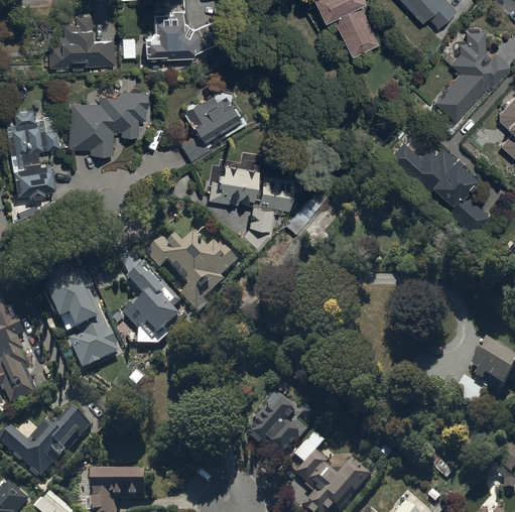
[(313,0),(324,18),(332,14),(351,52),(377,39),(358,2),(362,0),(313,0)]
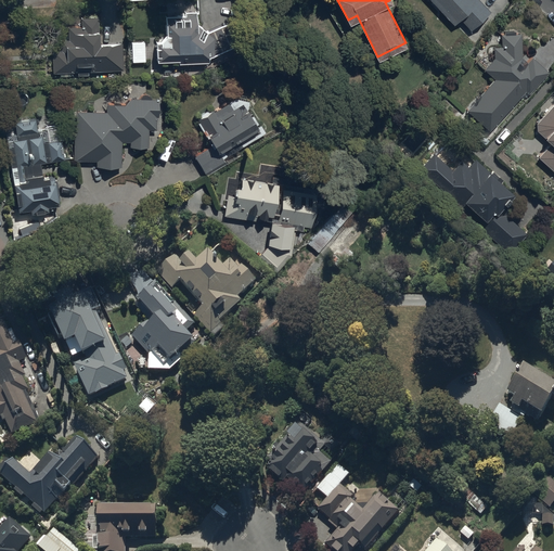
[(433,0),(453,22),(460,15),(471,27),(490,8),(482,0),(433,0)]
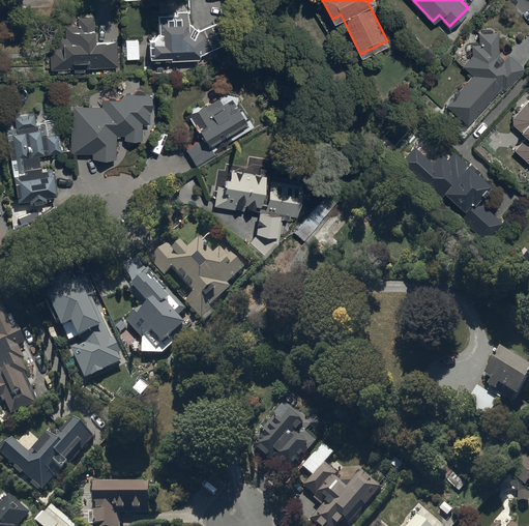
[(151,35),(147,35),(148,54),(169,53),(169,57),(198,56),(198,50),(203,50),(238,33),(228,12),(197,27),(188,18),(187,6),(175,6),(175,10),(156,11),(157,30),(151,35)]
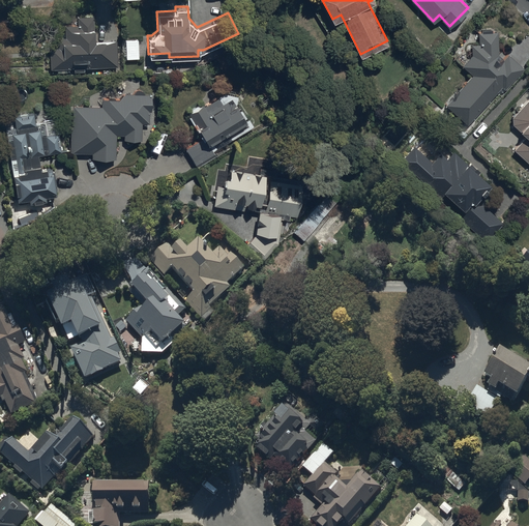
[(56,42),(49,42),(49,65),(72,65),(72,68),(83,68),(83,64),(116,64),(116,36),(94,36),(94,13),(77,13),(77,22),(64,22),(64,33),(56,33),(56,42)]
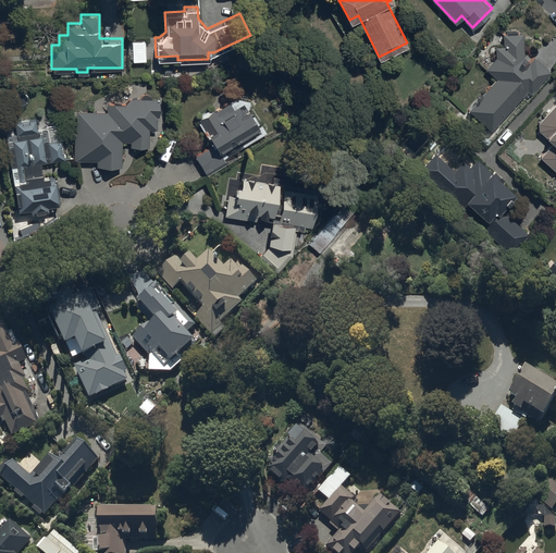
[(522,53),(521,28),(516,28),(516,27),(505,27),(505,29),(502,29),(502,44),(494,44),(494,56),(484,65),(494,75),(466,106),(490,127),(526,87),(530,90),(550,69),(532,52),(528,58),(522,53)]
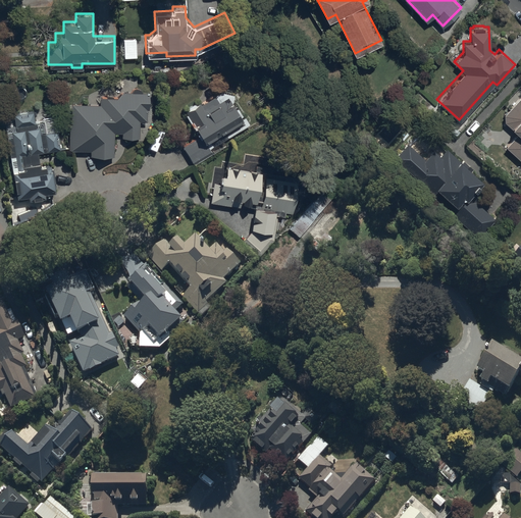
[(99,100),(70,101),(70,120),(68,120),(68,147),(90,147),(90,154),(114,154),(114,130),(121,130),(121,135),(139,135),(139,118),(146,118),(146,107),(148,107),(148,89),(121,89),(117,93),(99,94),(99,100)]
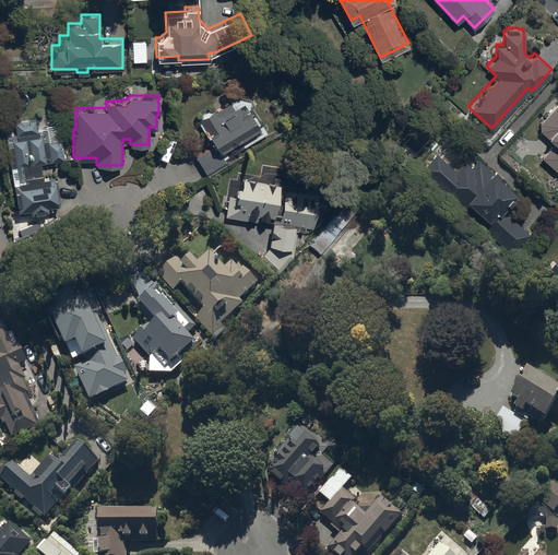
[(211,142),(196,151),(208,173),(227,161),(225,155),(228,153),(225,146),(240,139),(242,143),(266,130),(261,120),(258,121),(258,120),(259,119),(253,109),(251,110),(249,106),(244,109),(240,103),(235,106),(230,98),(215,107),(213,104),(198,113),(201,118),(199,120),(211,142)]
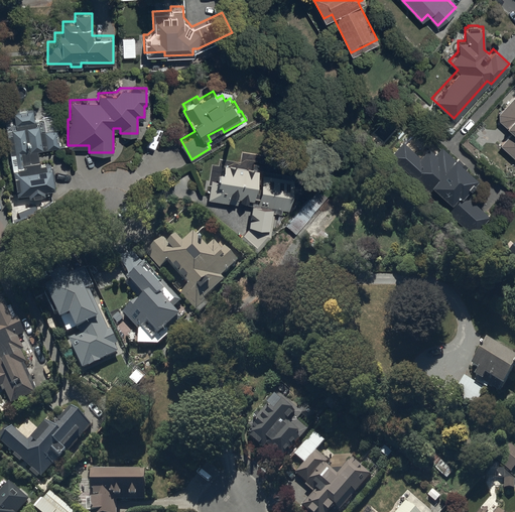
[(511,129),(498,142),(503,145),(501,148),(514,160),(514,159),(514,93),(512,94),(498,109),(498,117),(511,129)]
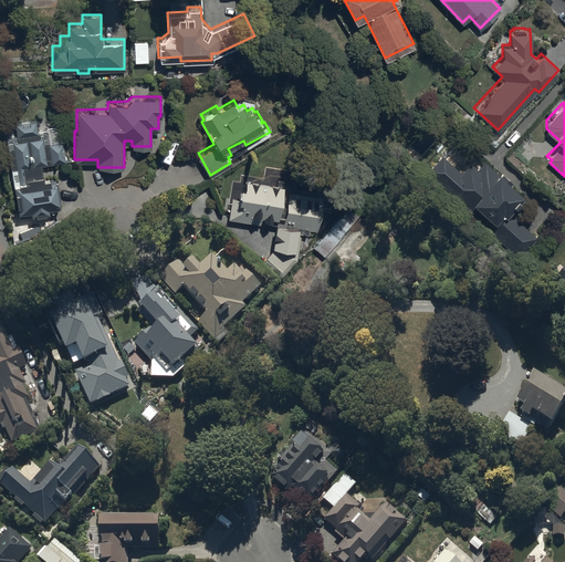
[(37,116),(13,118),(16,133),(3,134),(4,147),(8,147),(10,167),(18,167),(19,179),(11,180),(14,211),(30,209),(31,214),(51,211),(51,207),(60,206),(56,175),(42,177),(41,162),(64,159),(62,137),(40,139),(37,116)]
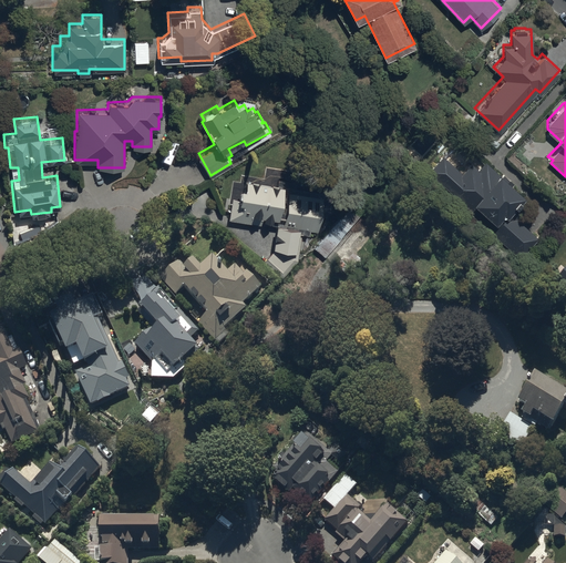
[(441,150),(425,167),(520,252),(536,233),(516,215),(531,198),(484,157),(477,165),(471,159),(461,169),(441,150)]
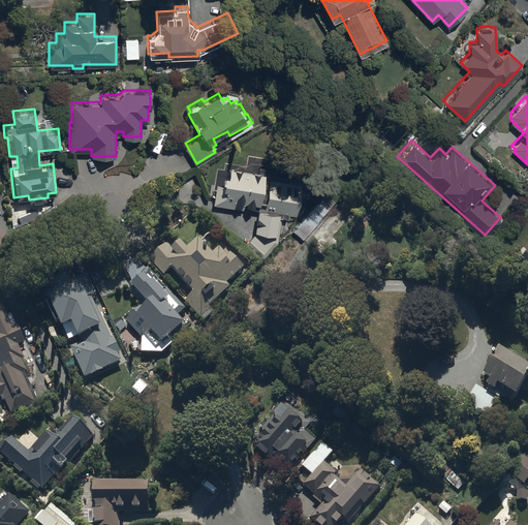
[(297,212),(299,196),(305,197),(307,182),(299,181),(299,175),(274,171),(275,166),(258,164),(257,170),(227,165),(226,175),(224,174),(223,182),(215,181),(212,202),(243,207),(243,204),(256,206),(252,229),(244,240),(262,255),(277,238),(281,215),(287,216),(288,211),(297,212)]
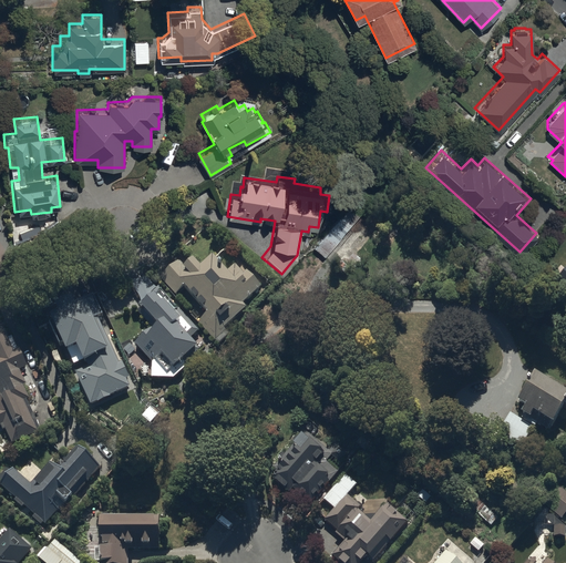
[(359,214),(349,204),(311,245),(321,255),(359,214)]
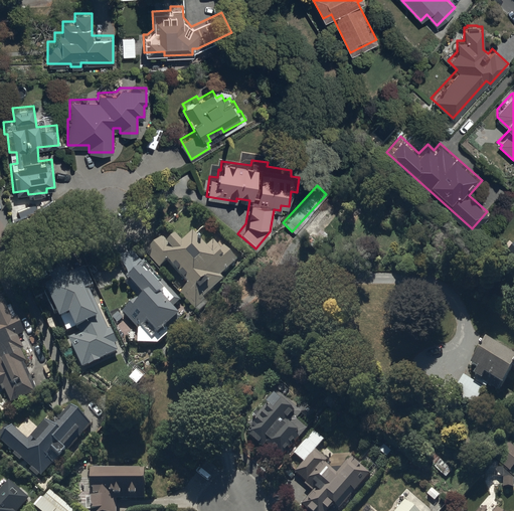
[(155,242),(145,251),(160,267),(163,264),(185,285),(179,290),(198,309),(206,301),(203,298),(223,278),(220,276),(237,260),(224,244),(222,246),(214,238),(206,246),(194,233),(184,244),(176,236),(166,246),(160,247),(155,242)]
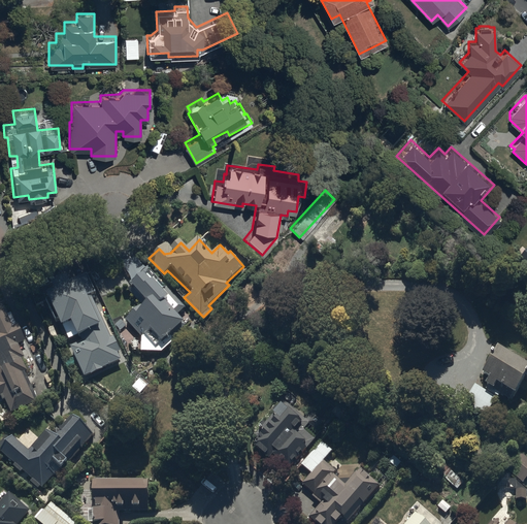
[(526,254),(518,264),(526,272),(526,254)]
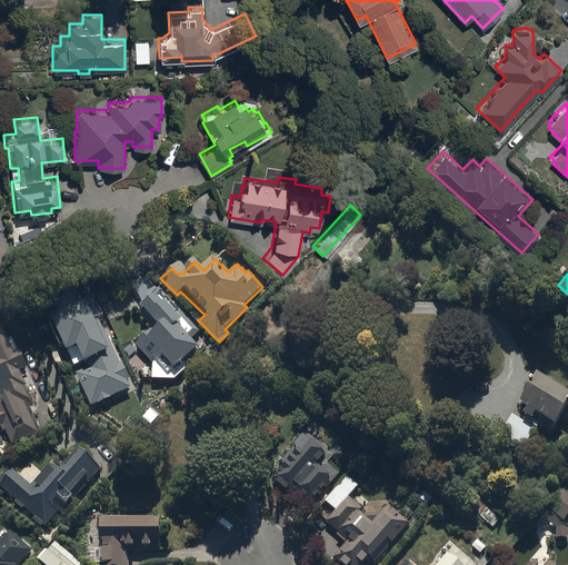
[(73,362),(82,358),(83,363),(89,360),(90,364),(75,370),(90,404),(97,400),(97,402),(110,395),(109,394),(130,385),(126,377),(129,376),(121,360),(118,362),(98,317),(102,315),(91,289),(47,309),(66,352),(68,350),(73,362)]
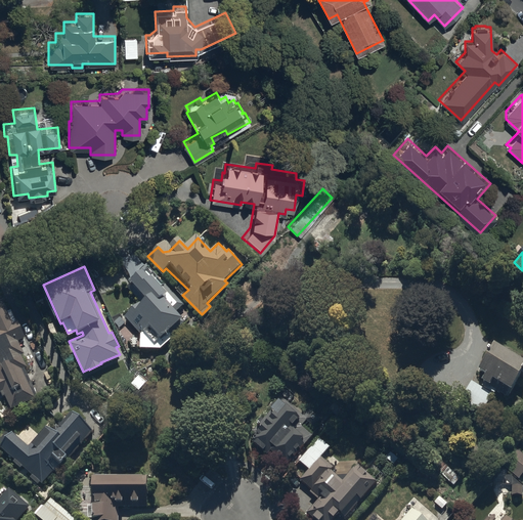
[(183,303),(147,266),(127,286),(140,300),(124,315),(139,332),(138,347),(161,348),(172,337),(169,334),(184,319),(176,311),(183,303)]
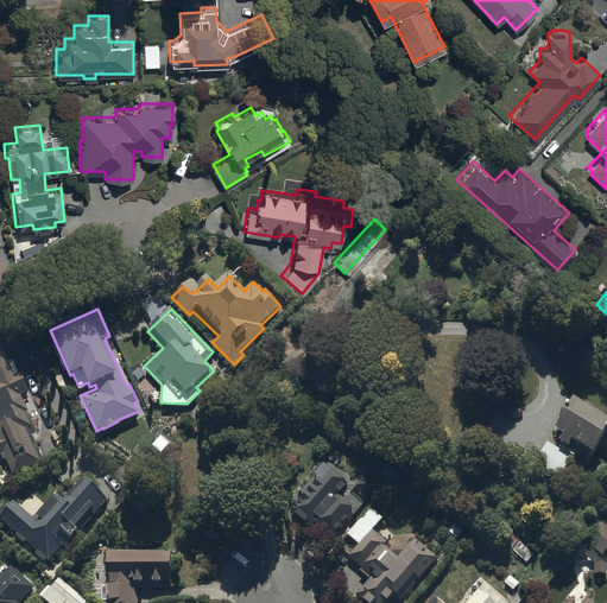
[(0,454),(2,452),(12,475),(45,461),(30,426),(31,425),(25,411),(29,410),(21,394),(30,391),(20,369),(19,370),(13,359),(10,360),(4,346),(0,347),(0,454)]
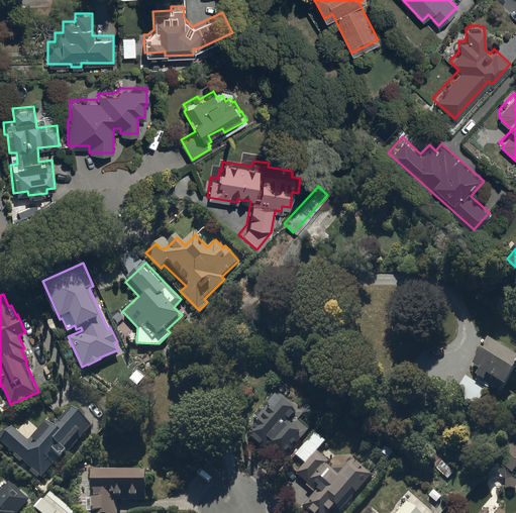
[(502,348),(490,340),(472,368),(478,373),(476,376),(501,392),(515,369),(515,357),(502,349),(502,348)]
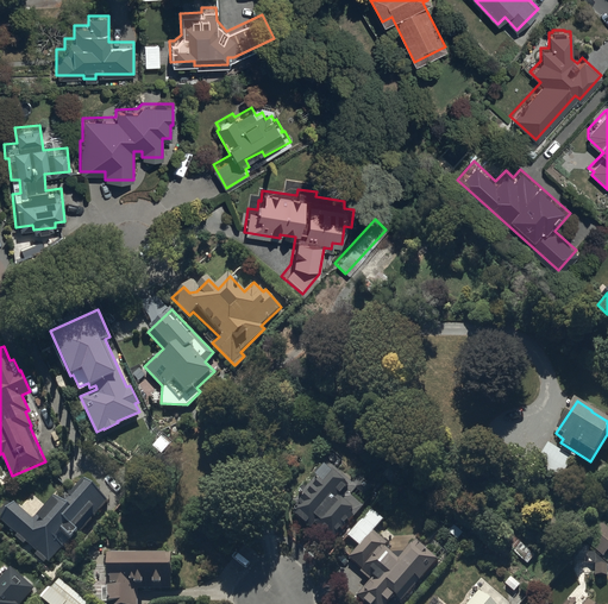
[(572,458),(547,442),(534,464),(559,478),(572,458)]
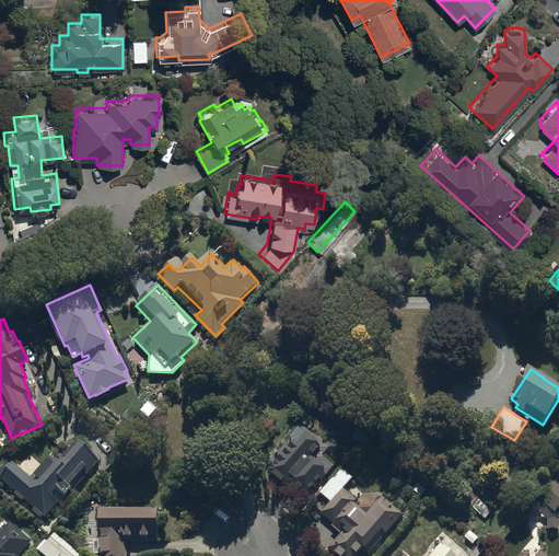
[(274,464),(268,471),(284,487),(289,483),(305,498),(335,466),(323,453),(327,449),(334,455),(344,446),(333,436),(325,443),(305,426),(297,427),(268,459),(274,464)]
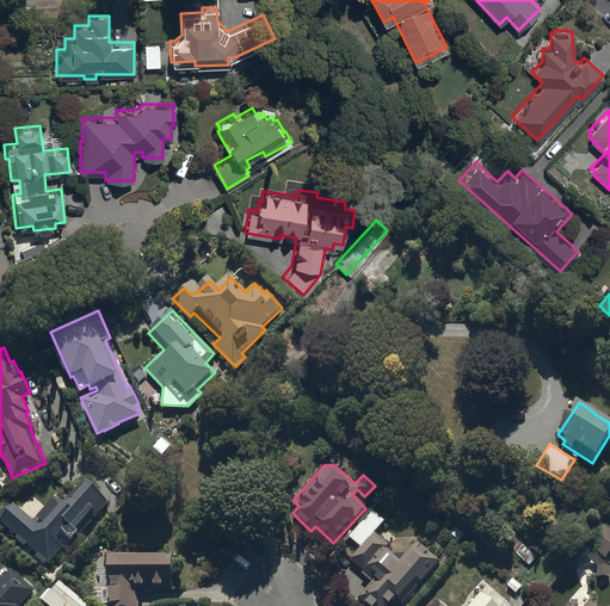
[(61,502),(54,496),(34,519),(13,501),(0,517),(0,520),(36,551),(34,555),(43,563),(45,561),(48,563),(68,539),(72,543),(79,535),(76,533),(97,509),(98,512),(108,501),(86,481),(72,498),(68,494),(61,502)]
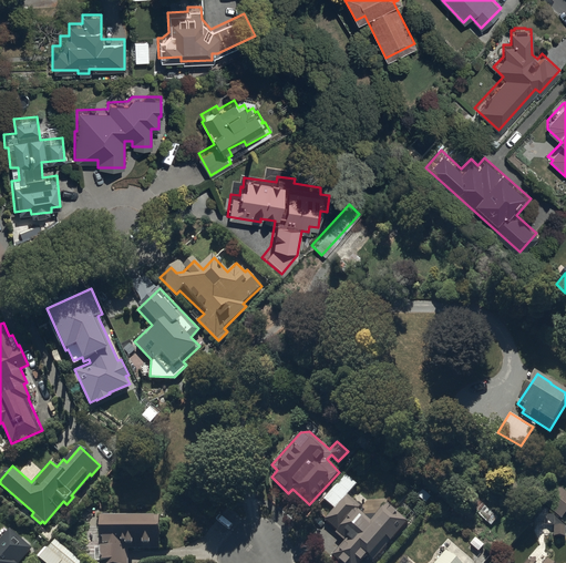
[(357,483),(345,472),(322,498),(333,508),(325,518),(338,529),(337,530),(346,539),(331,554),(341,562),(360,562),(362,562),(369,556),(370,558),(387,539),(390,542),(409,520),(388,502),(370,523),(357,511),(361,505),(348,493),(357,483)]
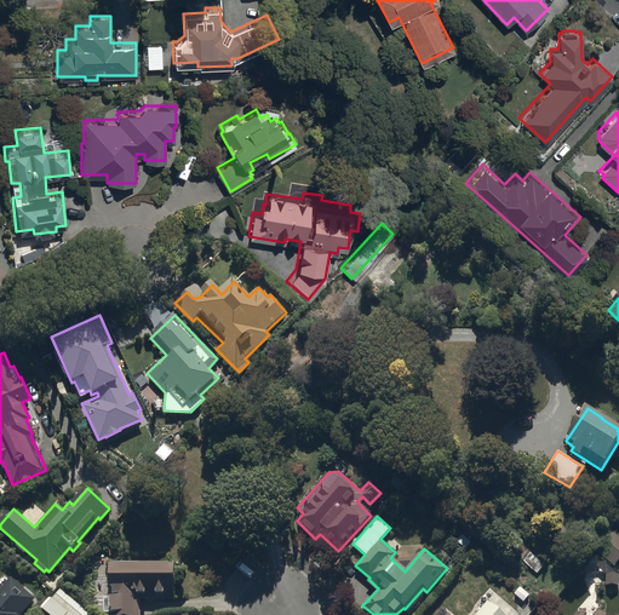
[(618,534),(612,527),(594,545),(612,564),(618,556),(618,534)]
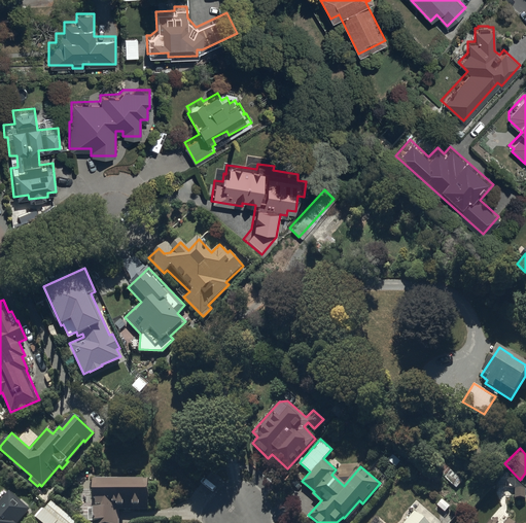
[(148,475),(91,476),(92,503),(88,499),(74,515),(83,522),(118,522),(118,509),(149,509),(148,475)]
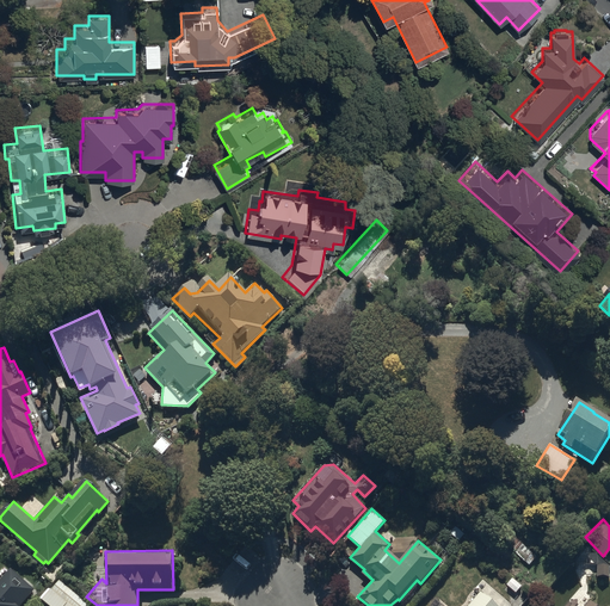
[(0,605),(20,605),(35,591),(10,568),(0,579),(0,605)]
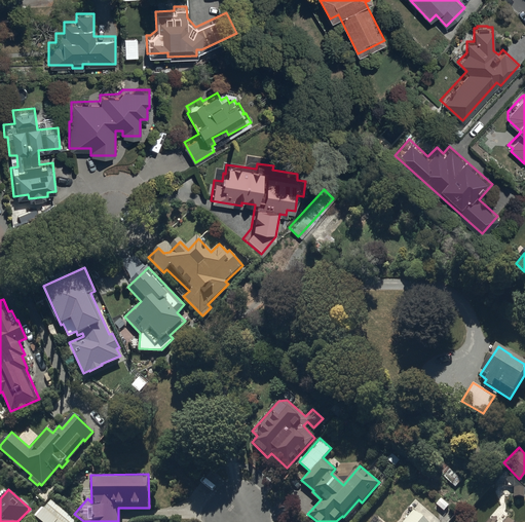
[(40,505),(33,514),(42,521),(76,521),(77,521),(50,497),(42,507),(40,505)]
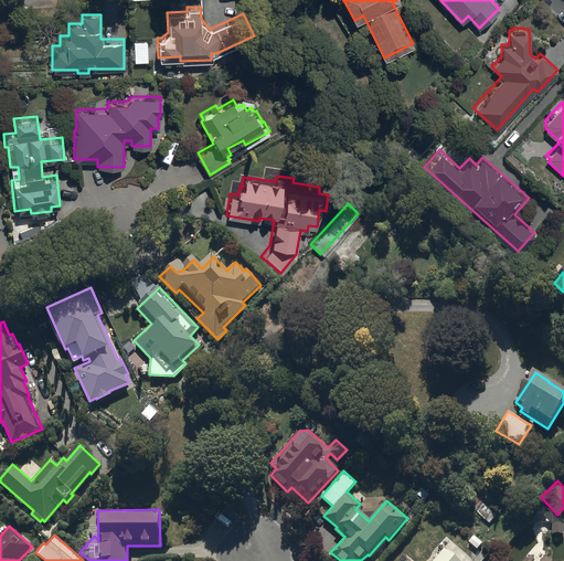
[(395,560),(396,560),(395,560),(459,560),(444,547),(432,560),(395,560)]
